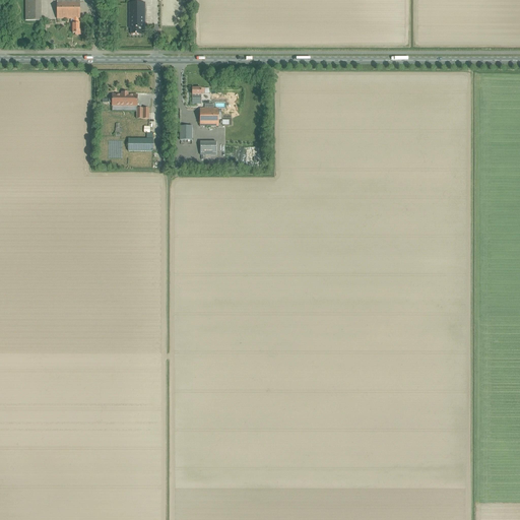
[(40,0),(24,0),(25,20),(41,20),(40,0)]
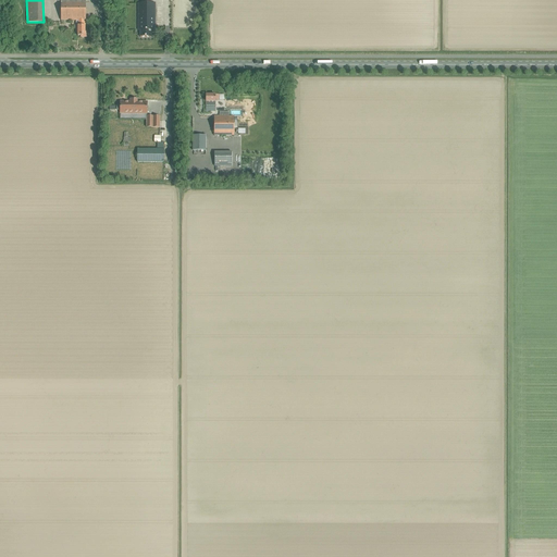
[(56,0),(57,1),(61,1),(61,21),(78,21),(78,26),(76,26),(76,32),(77,32),(77,36),(81,36),(81,37),(86,37),(86,32),(85,32),(85,26),(85,22),(84,22),(84,21),(85,21),(85,0),(56,0)]
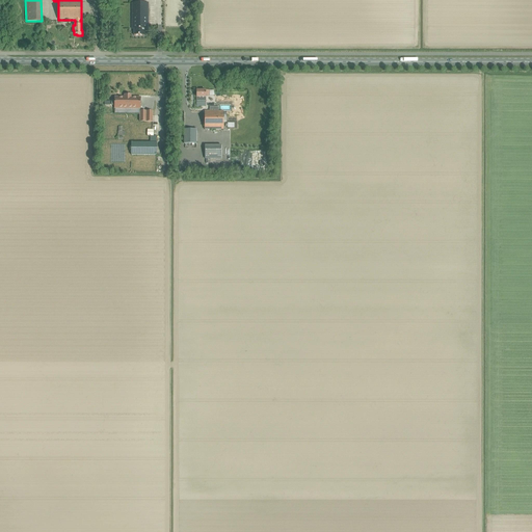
[(148,29),(148,3),(132,3),(132,29),(134,29),(134,35),(143,35),(143,29),(148,29)]
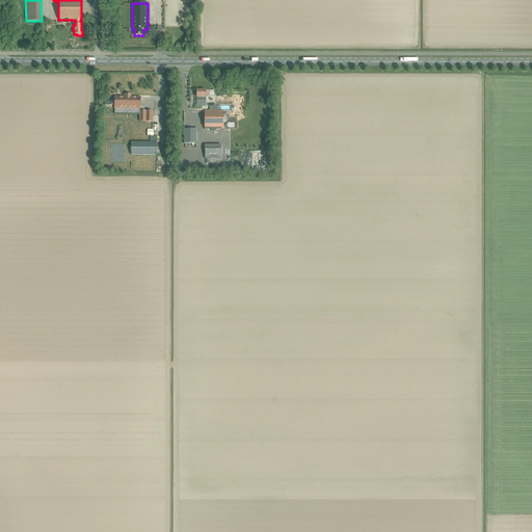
[(196,106),(206,107),(206,96),(209,96),(209,90),(206,90),(196,90),(196,106)]
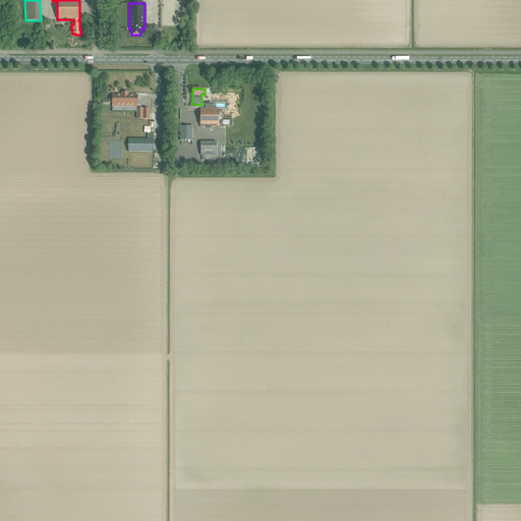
[(122,95),(112,95),(112,99),(109,99),(109,103),(112,103),(112,106),(137,107),(137,96),(128,95),(128,93),(122,93),(122,95)]
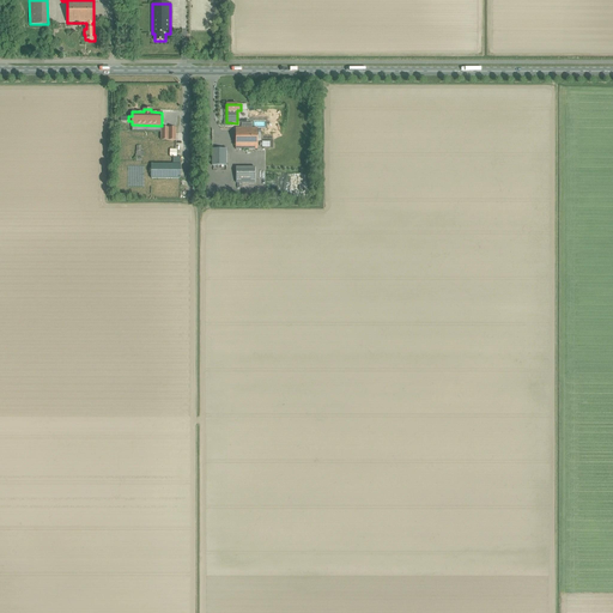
[(176,128),(162,128),(161,140),(176,140),(176,128)]
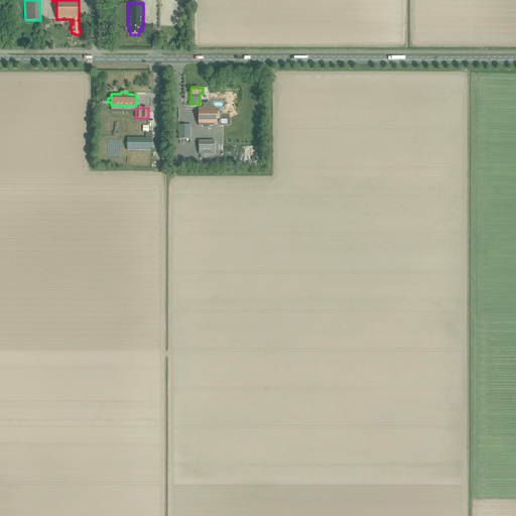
[(217,126),(217,108),(199,108),(199,126),(217,126)]
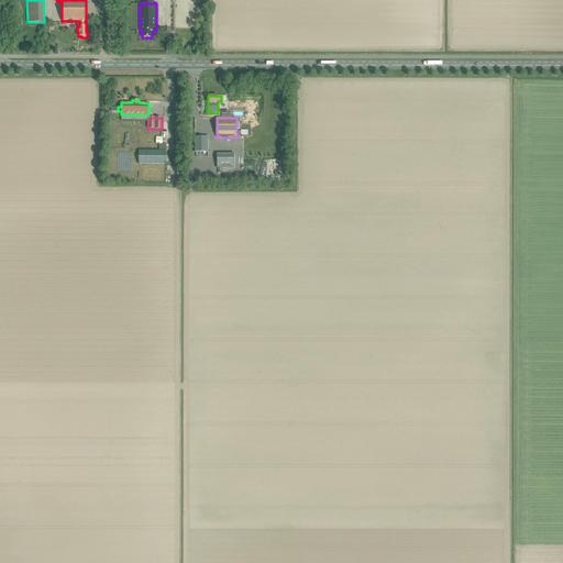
[(208,152),(208,136),(195,136),(195,152),(208,152)]
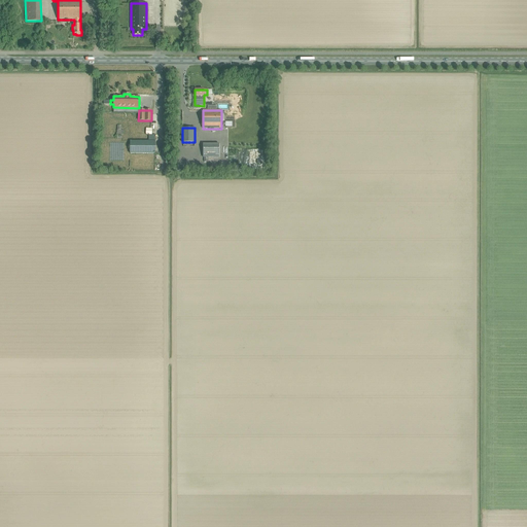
[(155,153),(155,135),(148,135),(148,141),(130,141),(130,153),(155,153)]
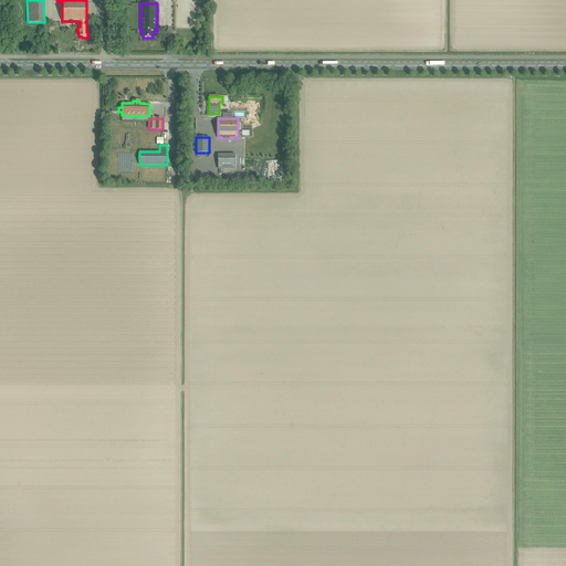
[(218,169),(236,169),(236,154),(218,155),(218,169)]
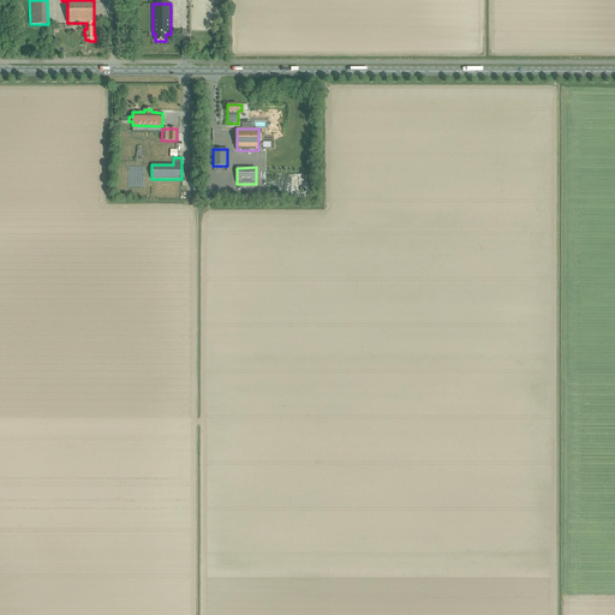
All buildings are outlined.
